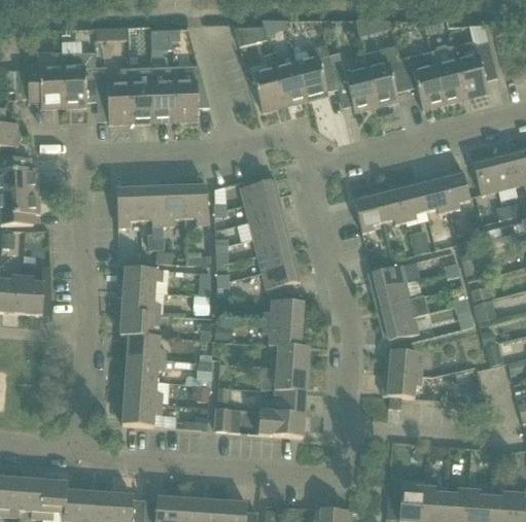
[(441,18),(424,19),(427,33),(444,28),(441,18)]
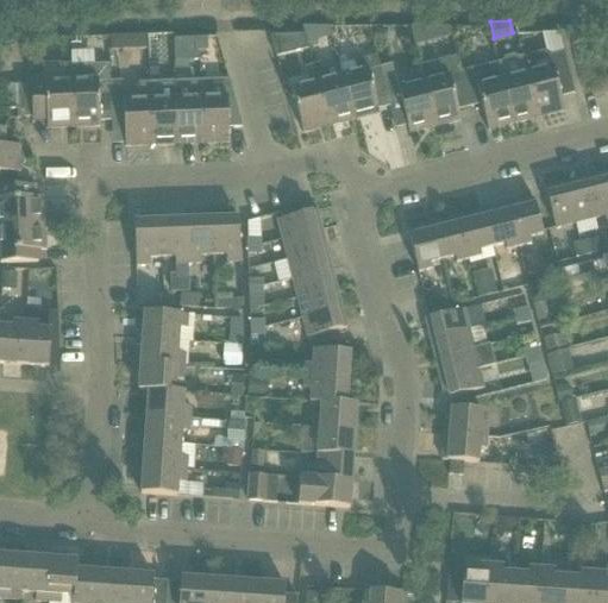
[(315,23),(304,23),(308,41),(320,37),(315,23)]
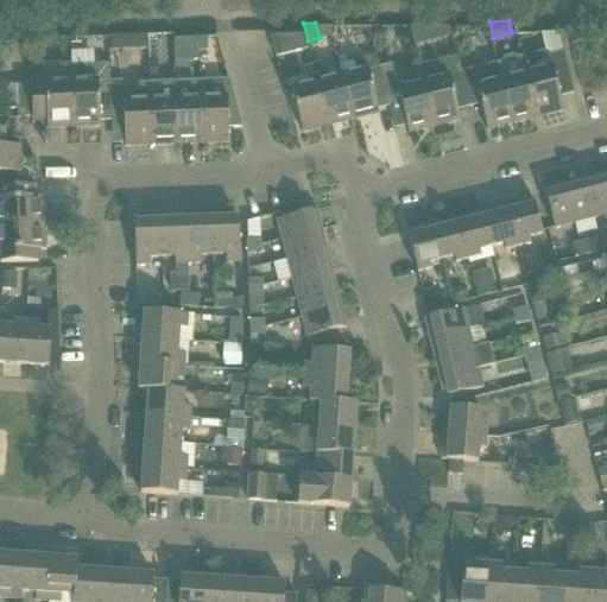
[(449,24),(437,24),(441,36),(450,33),(449,24)]
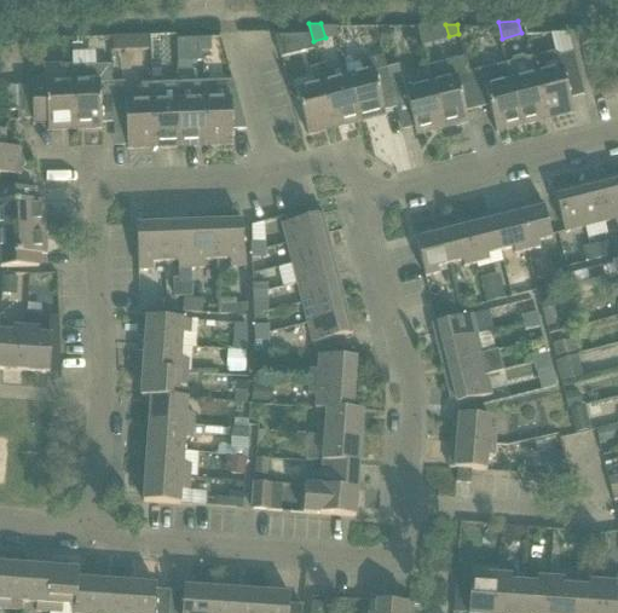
[(381,27),(381,38),(393,38),(393,27),(381,27)]
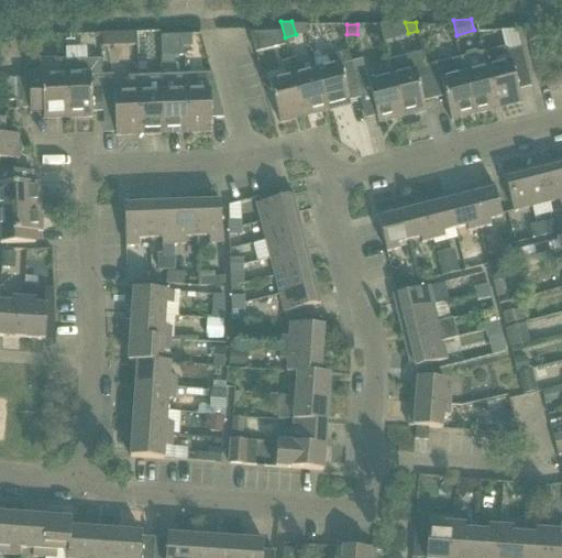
[(103,30),(103,42),(135,41),(135,28),(103,30)]
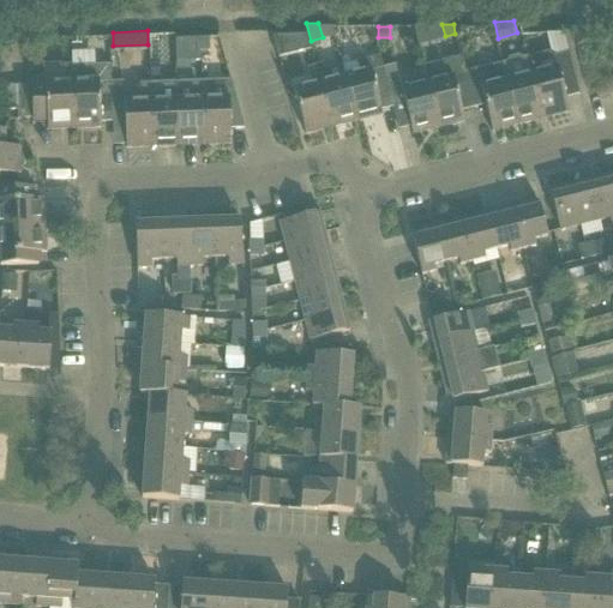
[(274,32),(280,54),(312,46),(311,41),(308,31),(274,32)]
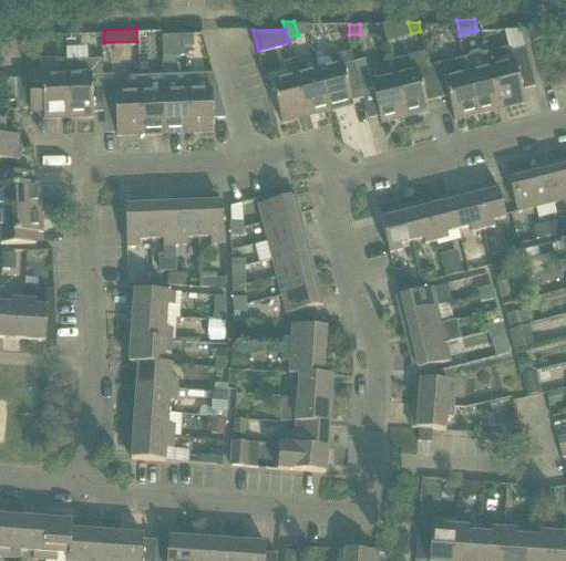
[(194,32),(182,32),(182,43),(191,43),(194,39),(194,32)]
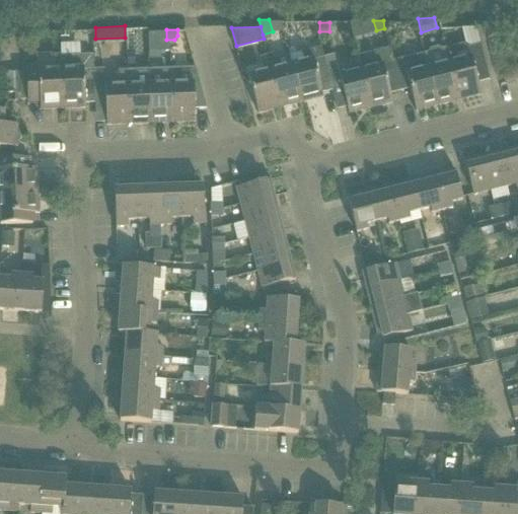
[(160,30),(149,30),(149,41),(161,41),(160,30)]
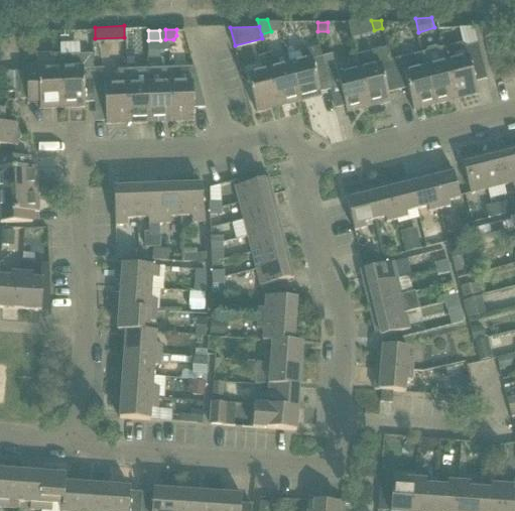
[(443,44),(457,96),(479,91),(476,79),(488,76),(479,39),(468,42),(463,39),(449,42),(443,44)]
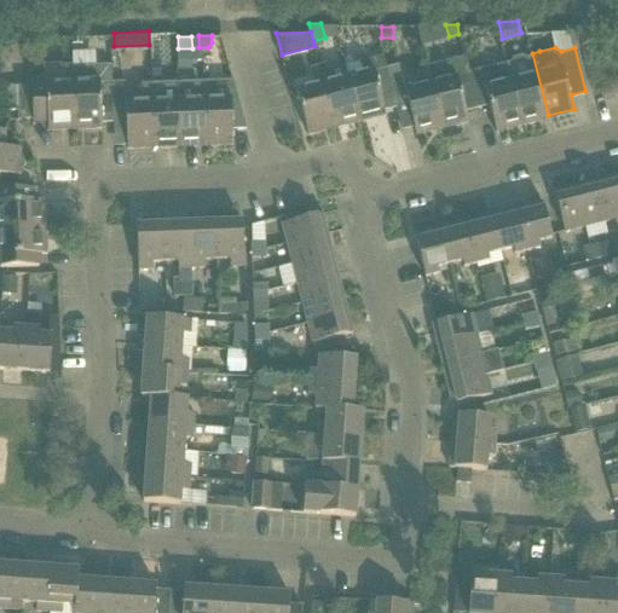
[(346,62),(361,119),(386,111),(385,107),(397,104),(391,77),(387,64),(383,52),(346,62)]
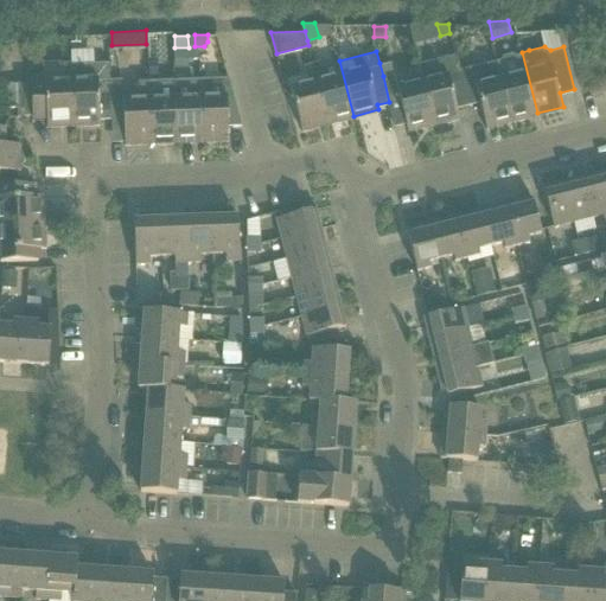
[(455,51),(419,61),(420,64),(423,78),(434,122),(460,116),(458,106),(469,102),(464,81),(460,68),(455,51)]
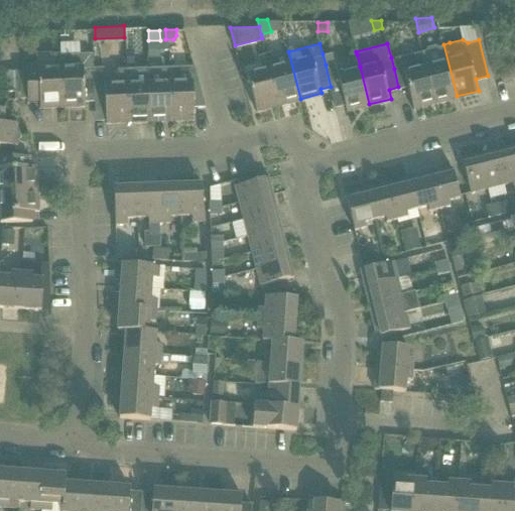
[(422,49),(435,102),(457,96),(443,44),(440,45),(436,43),(428,45),(427,48),(422,49)]
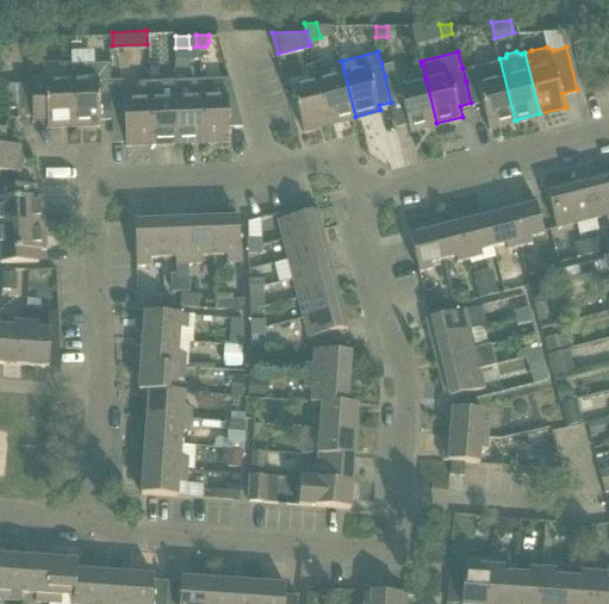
[(474,66),(463,68),(466,81),(471,103),(483,100),(490,126),(515,120),(499,58),(474,66)]
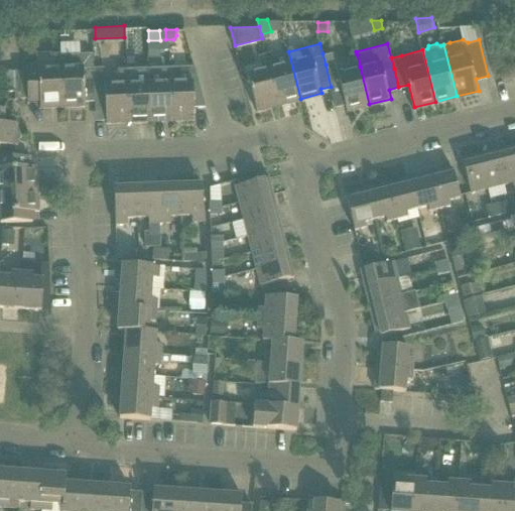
[(272,50),(266,52),(279,104),(300,99),(290,60),(275,65),(273,55),(272,50)]
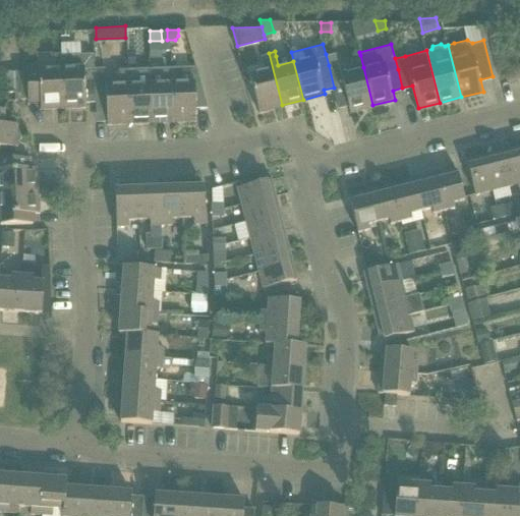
[(38,68),(27,68),(29,97),(41,97),(41,106),(63,106),(62,67),(61,53),(61,52),(55,52),(55,67),(38,68)]
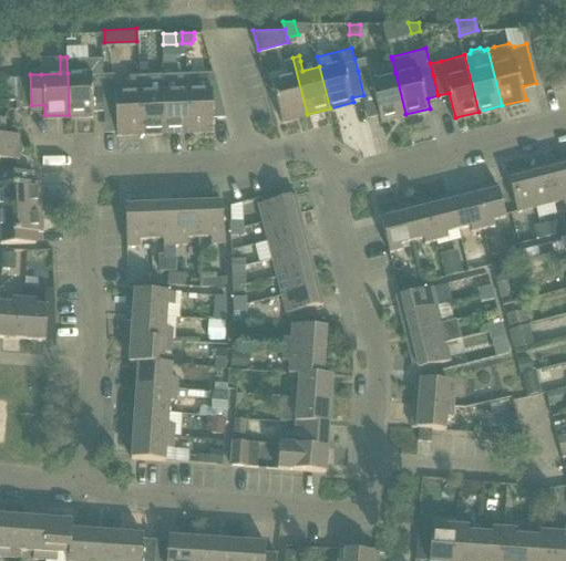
[(68,73),(69,115),(94,114),(94,110),(105,108),(103,72),(102,56),(67,58),(68,73)]
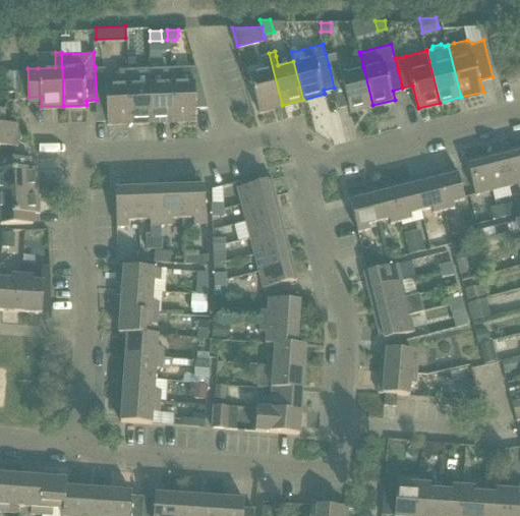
[(344,82),(351,110),(372,105),(363,67),(360,55),(351,58),(354,69),(341,73),(336,52),(326,54),(329,65),(334,88),(335,88),(334,84),(344,82)]
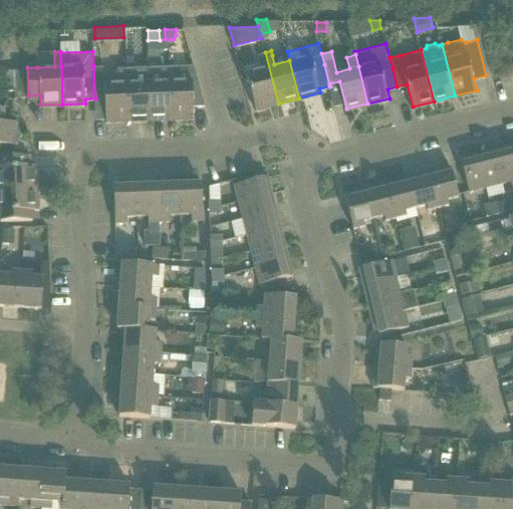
[(247,72),(257,109),(278,103),(265,52),(258,53),(262,68),(247,72)]
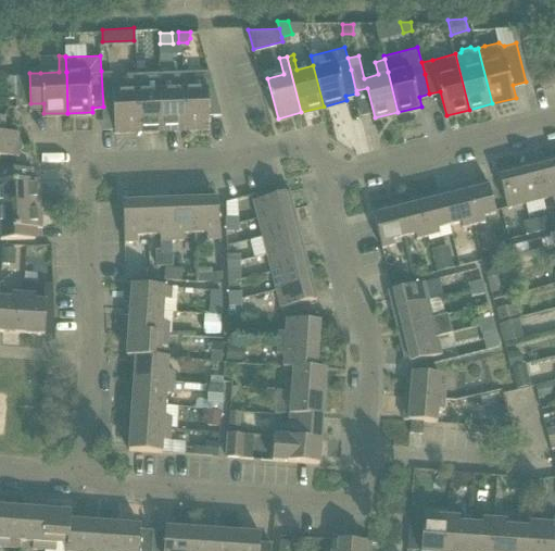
[(184,70),(186,127),(210,126),(210,114),(222,113),(210,69),(184,70)]
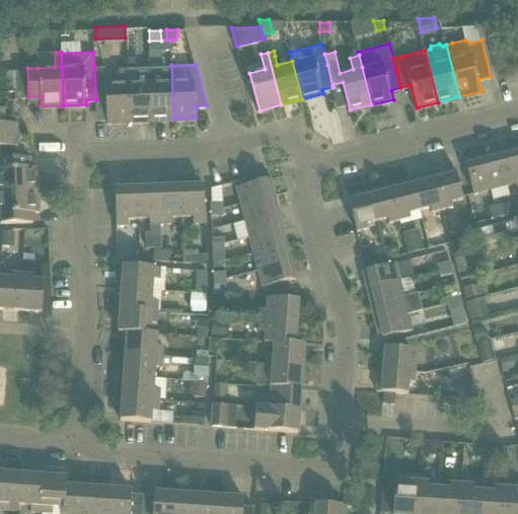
[(150,81),(152,120),(173,119),(171,65),(150,66),(150,81)]
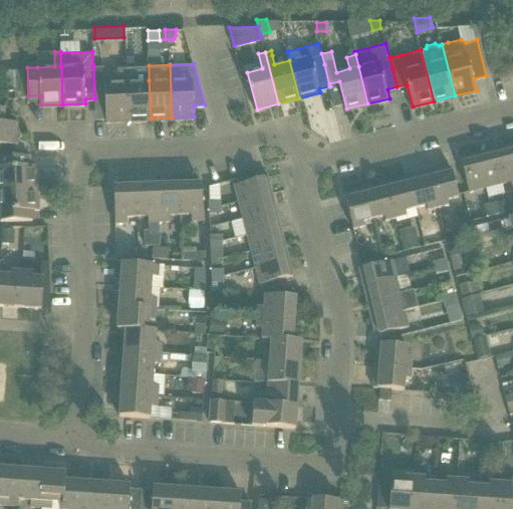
[(105,98),(106,120),(129,119),(126,66),(117,66),(118,82),(104,82),(104,65),(93,65),(95,98),(105,98)]
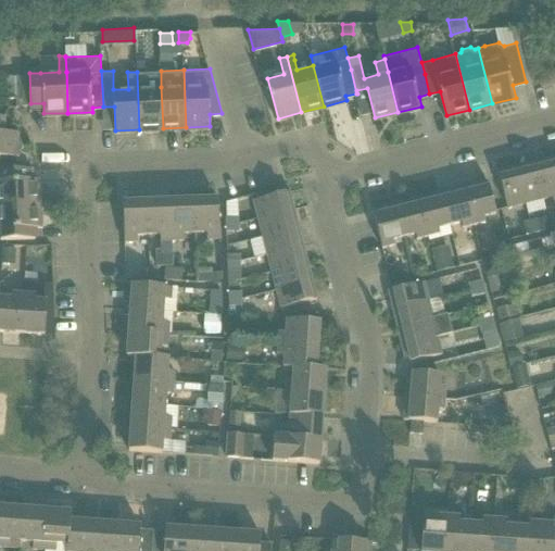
[(137,72),(139,129),(163,128),(161,87),(161,71),(137,72)]
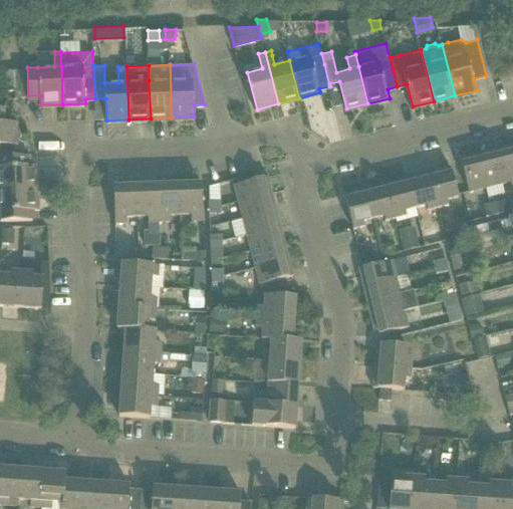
[(15,67),(16,96),(27,95),(25,67),(15,67)]
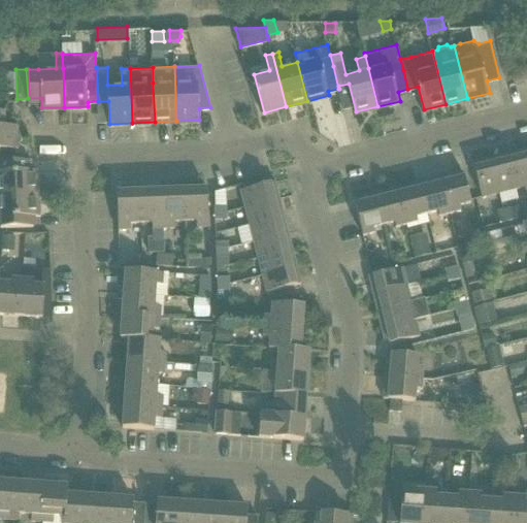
[(5,107),(0,107),(0,158),(15,158),(15,146),(19,146),(18,123),(6,123),(5,107)]
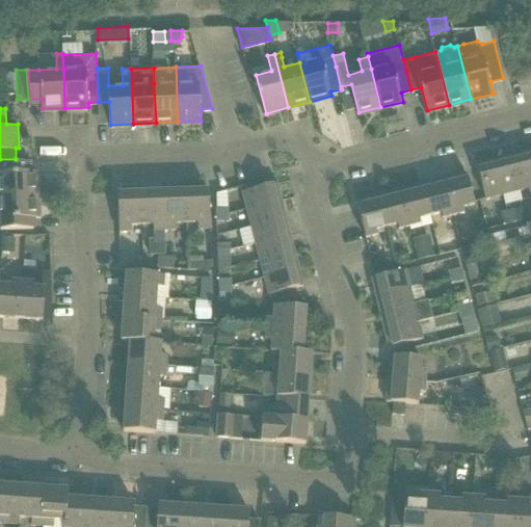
[(511,153),(521,187),(530,184),(530,158),(528,149),(511,153)]
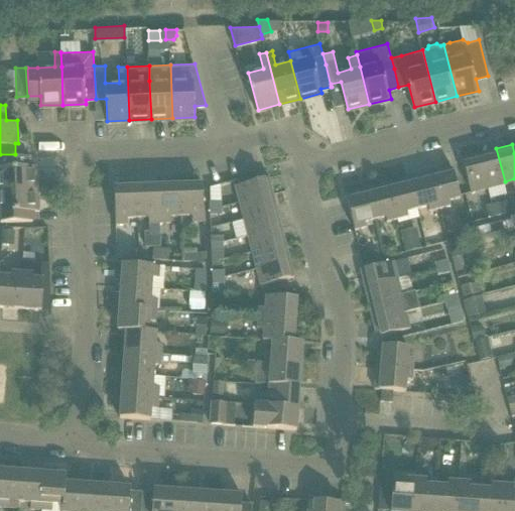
[(480,152),(488,185),(505,181),(496,148),(480,152)]
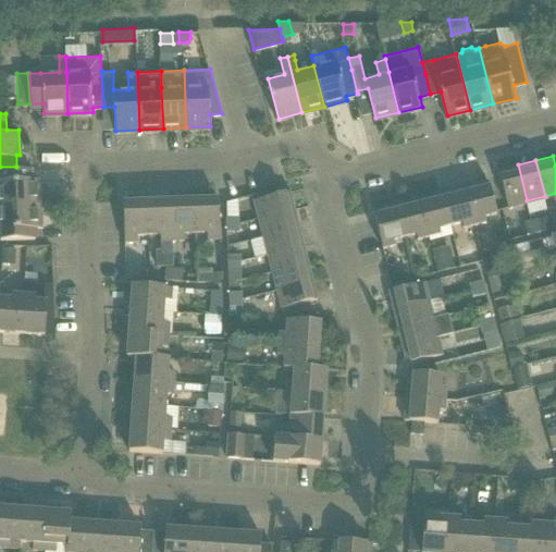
[(499,170),(508,206),(527,200),(518,164),(499,170)]
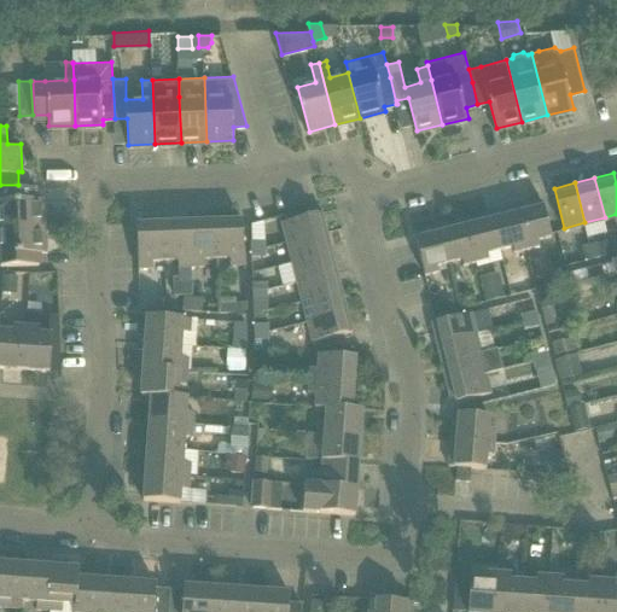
[(0,225),(46,223),(45,197),(34,197),(33,185),(18,185),(0,185),(0,225)]
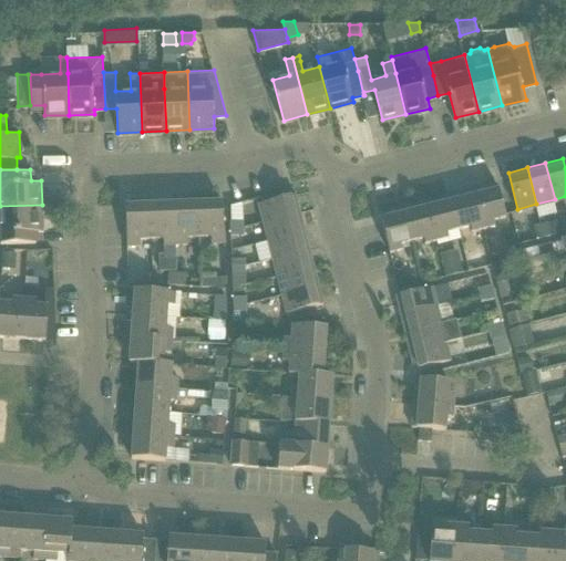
[(474,188),(484,227),(495,224),(494,218),(506,215),(497,182),(474,188)]
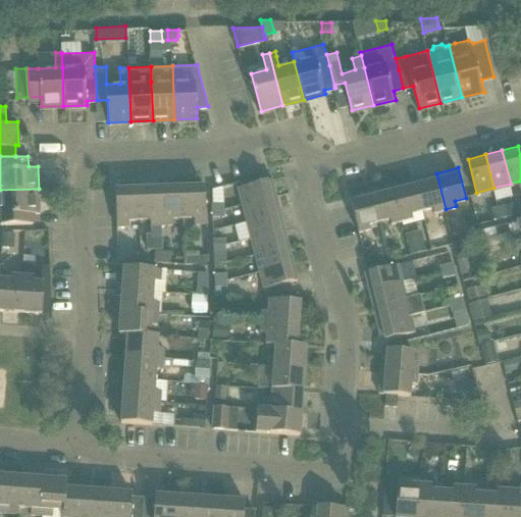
[(436,173),(415,178),(422,209),(433,206),(434,211),(446,209),(436,173)]
